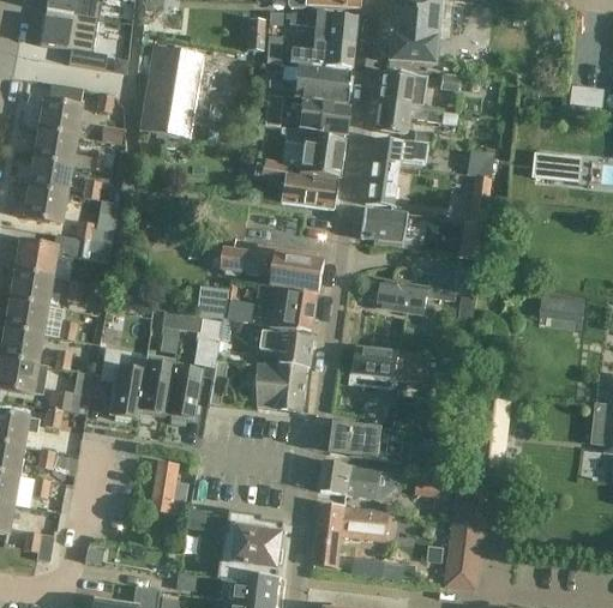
[(47,0),(46,8),(98,18),(101,0),(47,0)]
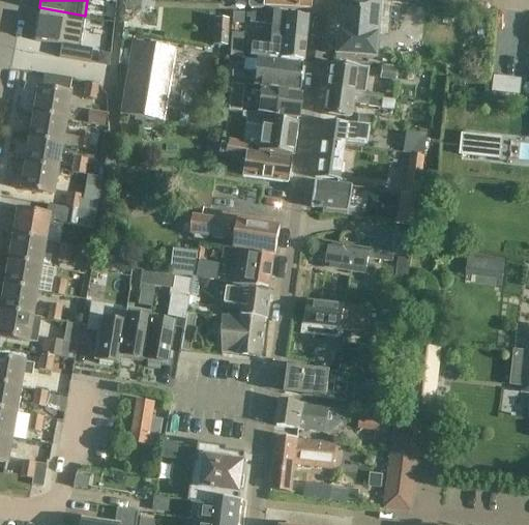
[(339,0),(335,28),(338,29),(335,51),(373,55),(379,0),(339,0)]
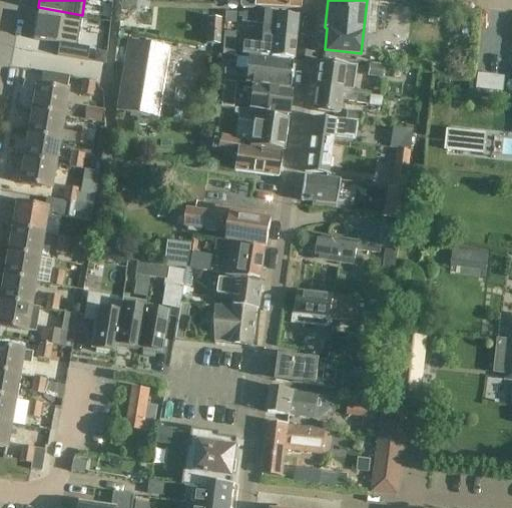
[(38,7),(33,36),(60,40),(58,51),(87,56),(89,45),(77,43),(82,15),(38,7)]
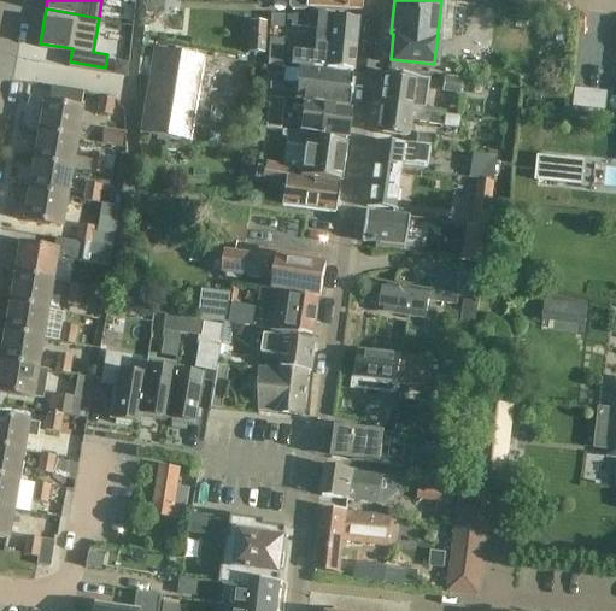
[(317,23),(316,36),(356,41),(358,15),(334,12),(318,10),(287,10),(287,16),(292,16),(292,22),(317,23)]
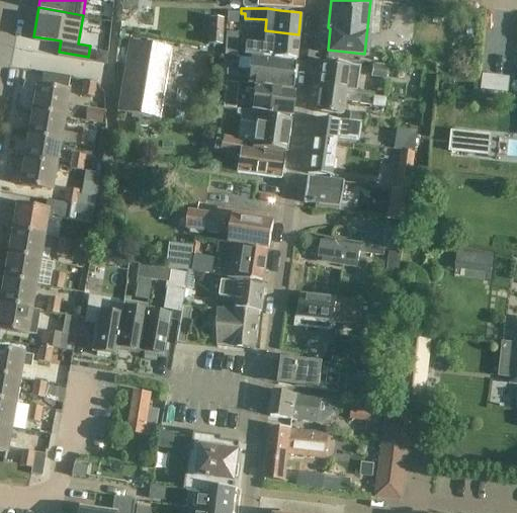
[(228,9),(227,19),(239,19),(239,9),(228,9)]
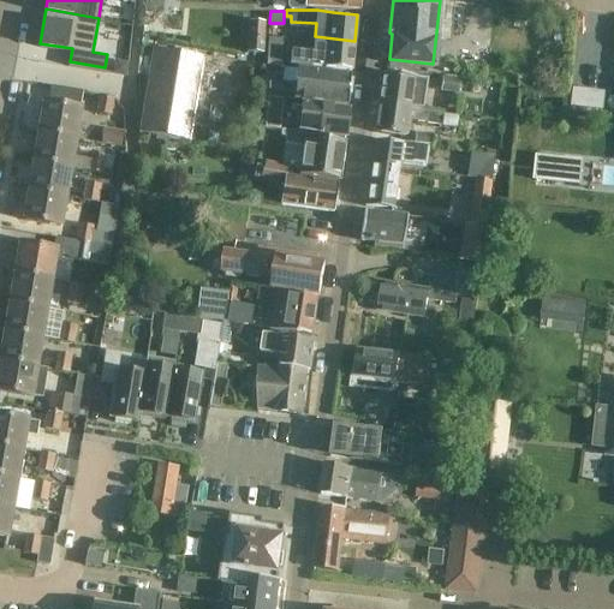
[(250,17),(248,48),(264,49),(267,18),(250,17)]
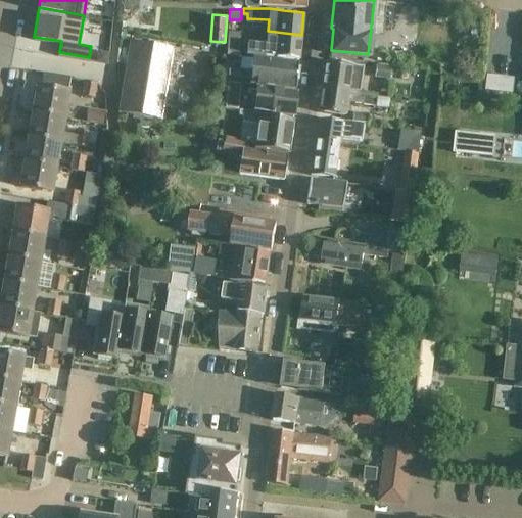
[(228,38),(241,38),(241,30),(229,29),(228,38)]
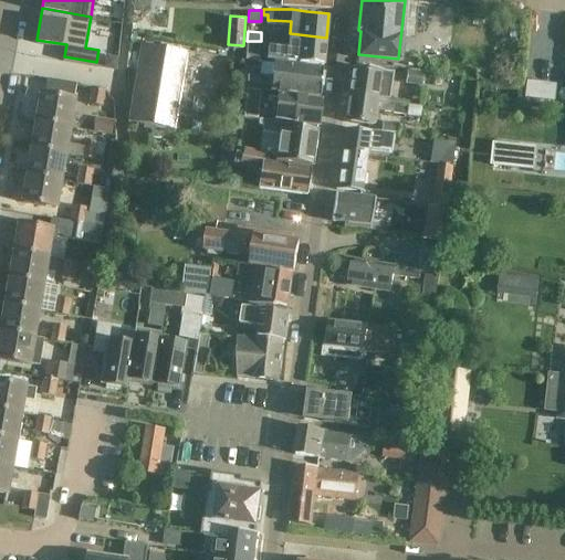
[(324,61),(326,38),(290,33),(289,44),(268,42),(267,55),(302,59),(324,61)]
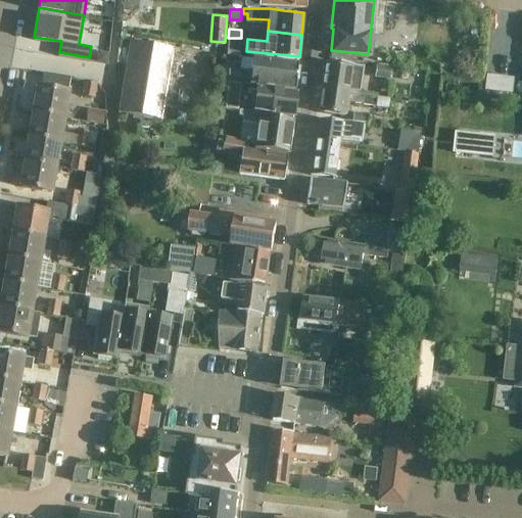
[(117,59),(128,61),(120,109),(161,116),(174,46),(131,39),(120,36),(117,59)]
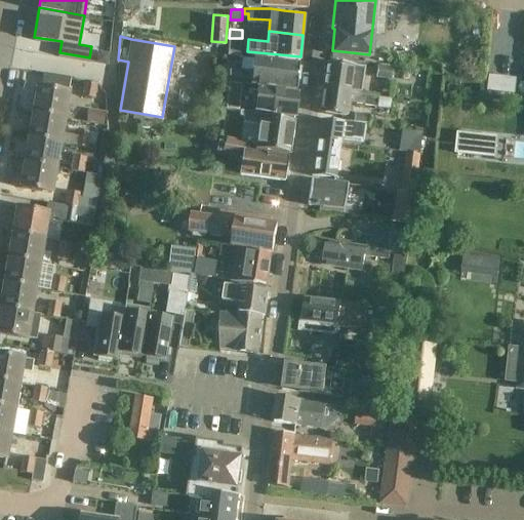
[(251,81),(277,84),(297,86),(300,60),(254,55),(251,81)]
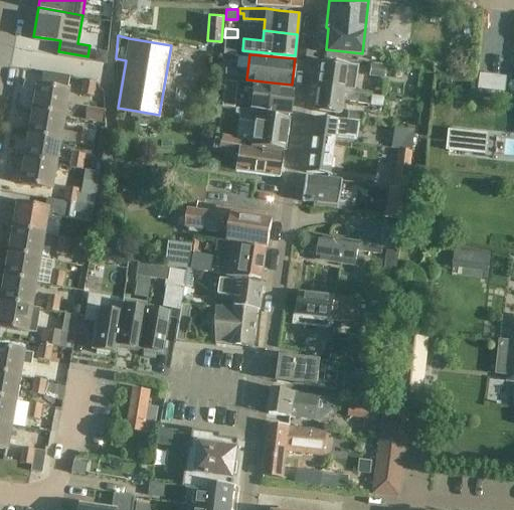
[(321,59),(318,83),(343,87),(354,88),(357,64),(321,59)]
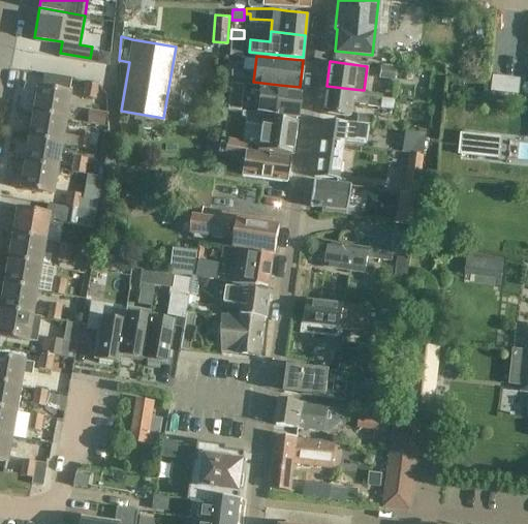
[(381,62),(379,74),(394,76),(396,65),(381,62)]
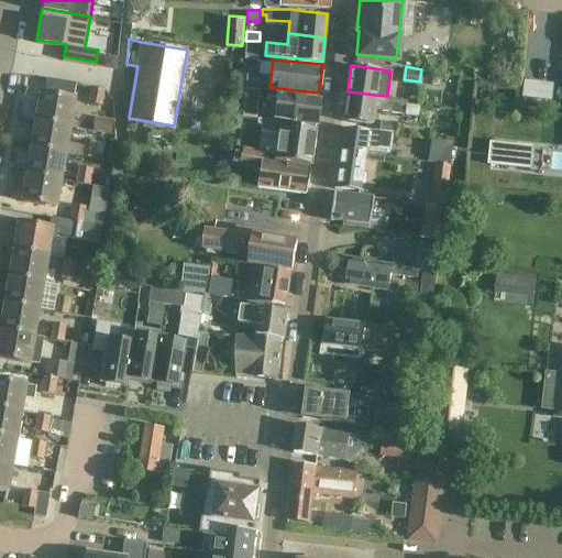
[(41,89),(36,117),(69,122),(76,79),(48,75),(48,77),(50,77),(47,90),(41,89)]
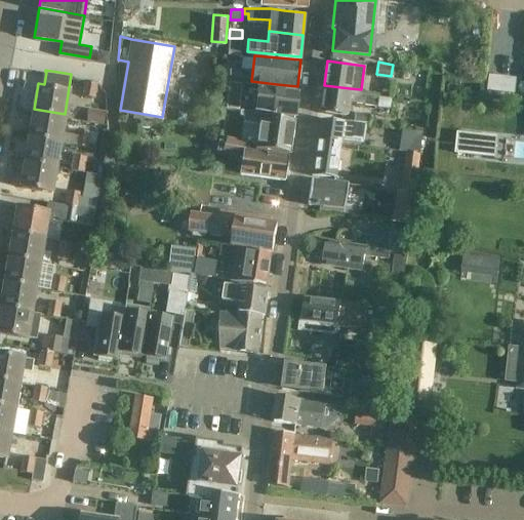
[(98,79),(86,77),(84,92),(95,94),(98,79)]
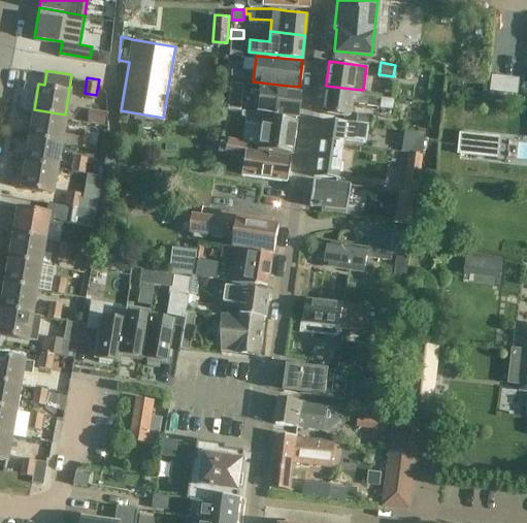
[(491,83),(490,89),(491,89),(517,92),(519,92),(520,80),(492,77),(491,83)]
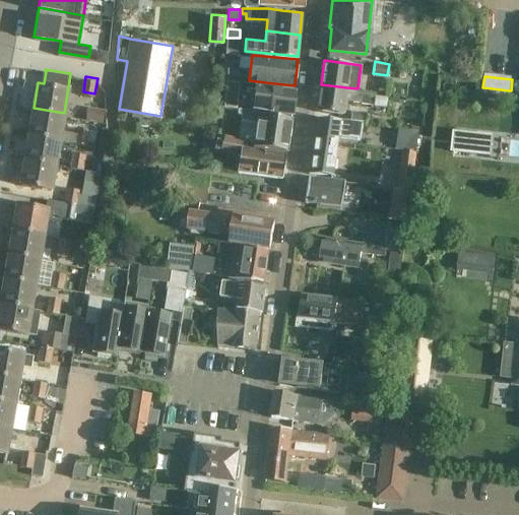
[(226,78),(224,104),(238,106),(240,79),(226,78)]
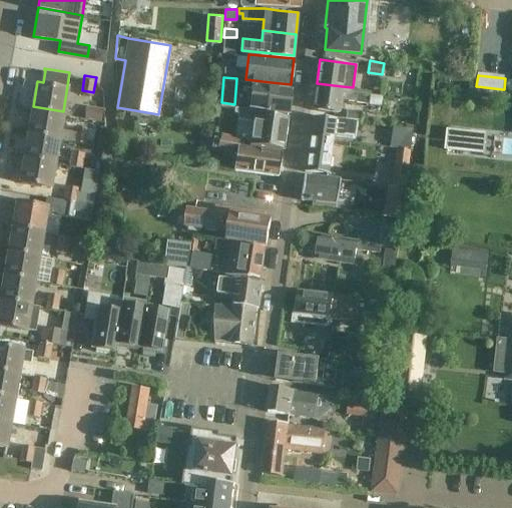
[(252,83),(249,108),(269,110),(288,112),(291,88),(252,83)]
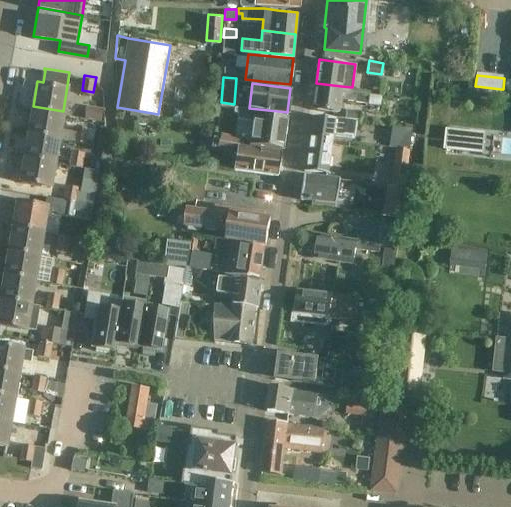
[(341,86),(316,83),(313,106),(337,110),(339,96),(380,102),(381,92),(359,89),(359,88),(352,87),(341,86)]
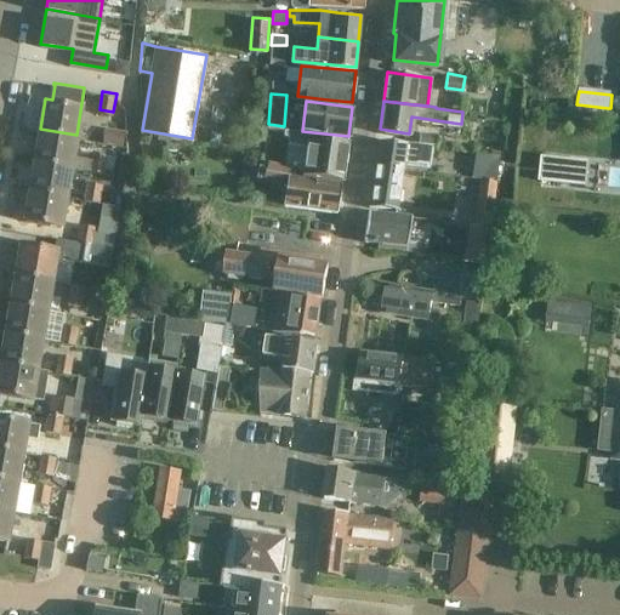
[(104,124),(102,140),(123,143),(126,127),(104,124)]
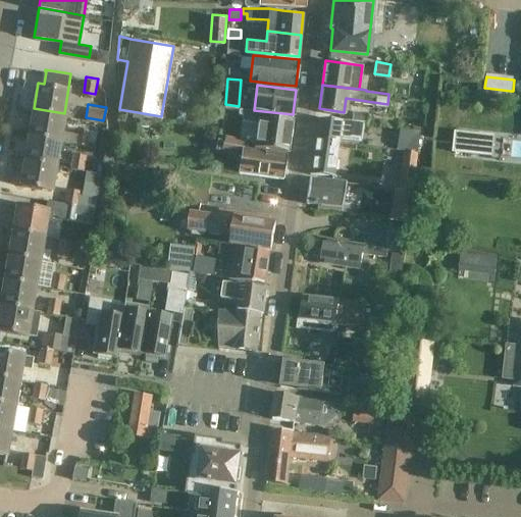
[(256,145),(268,146),(289,149),(293,116),(272,112),(273,112),(254,110),(240,106),(239,111),(244,112),(243,117),(258,121),(256,145)]
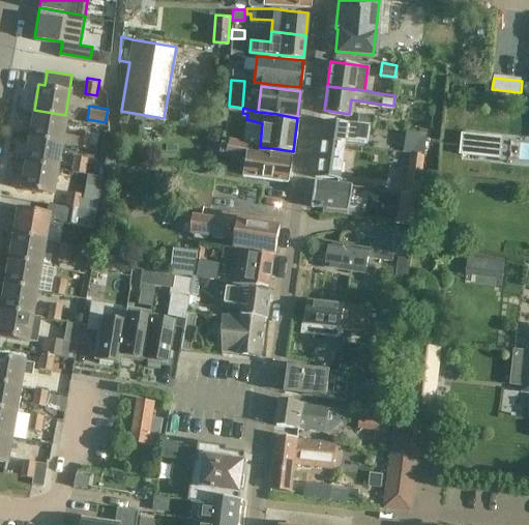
[(34,110),(30,135),(61,140),(60,141),(90,146),(91,142),(96,143),(97,132),(79,128),(78,134),(62,130),(65,115),(34,110)]
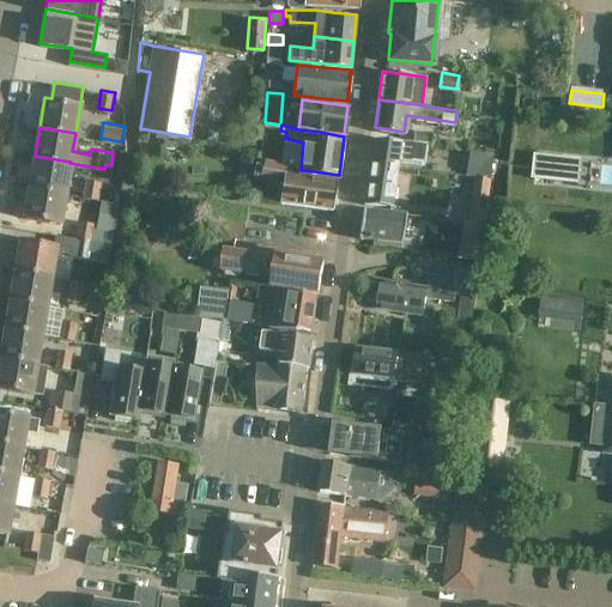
[(416,127),(413,140),(431,143),(432,129),(416,127)]
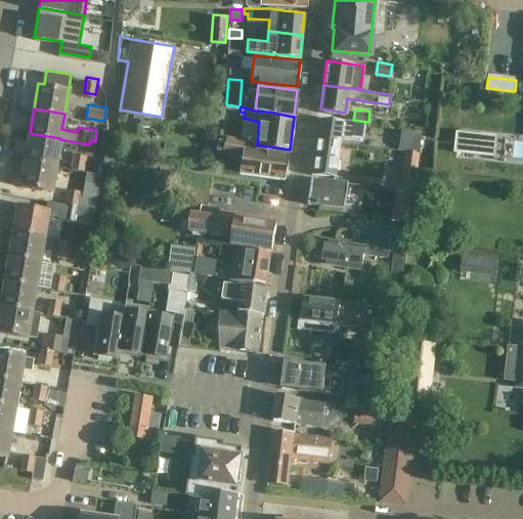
[(319,117),(317,135),(339,138),(355,140),(358,123),(356,123),(342,120),(340,120),(319,117)]
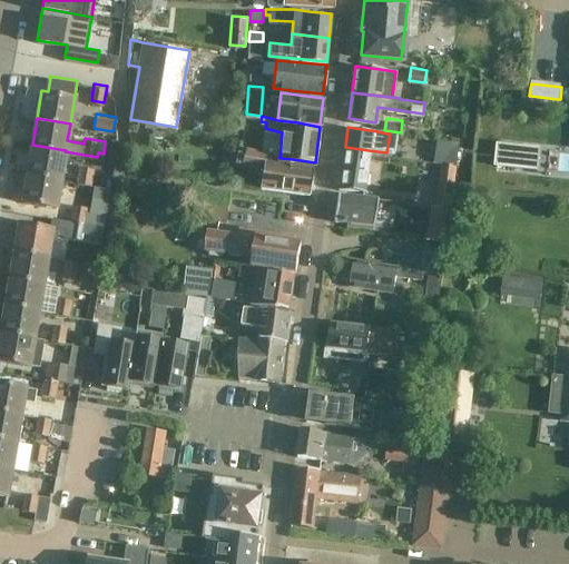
[(437,140),(434,156),(452,158),(454,144),(437,140)]
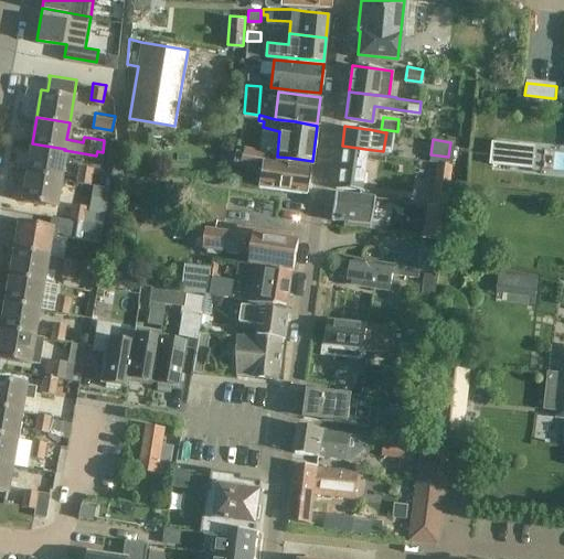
[(499,146),(498,156),(504,162),(513,163),(521,158),(522,148),(517,140),(507,139),(499,146)]
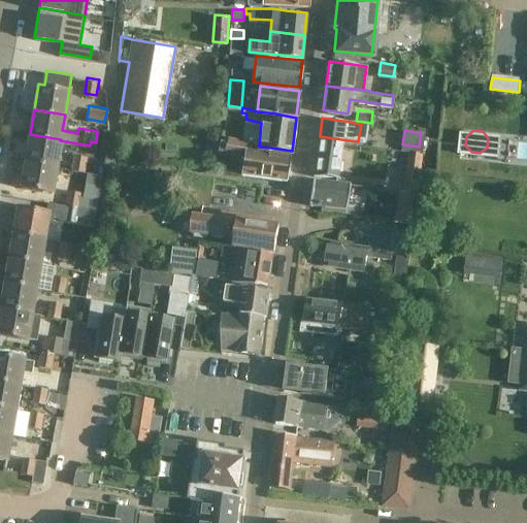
[(30,134),(26,159),(57,164),(60,140),(61,139),(30,134)]
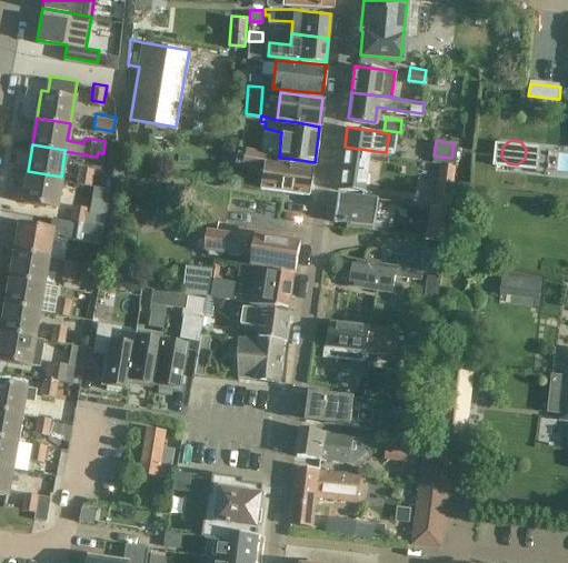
[(338,186),(360,189),(362,190),(368,150),(345,147),(338,186)]
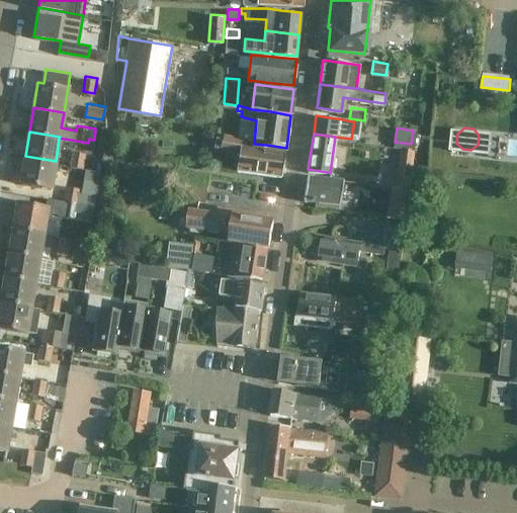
[(236,169),(262,172),(282,174),(285,152),(265,149),(241,146),(242,139),(224,136),(220,150),(239,153),(236,169)]
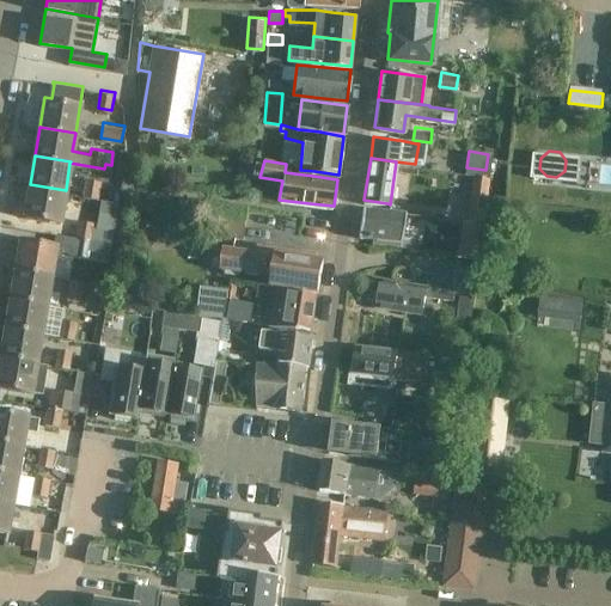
[(470,220),(476,221),(486,222),(490,176),(480,175),(472,173),(468,220),(470,220)]
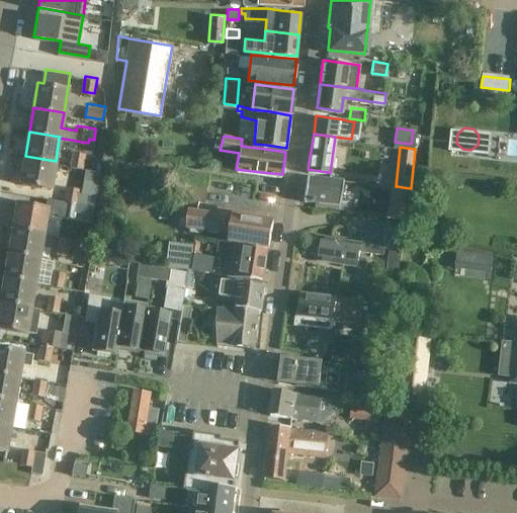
[(73,150),(70,165),(84,167),(86,152),(73,150)]
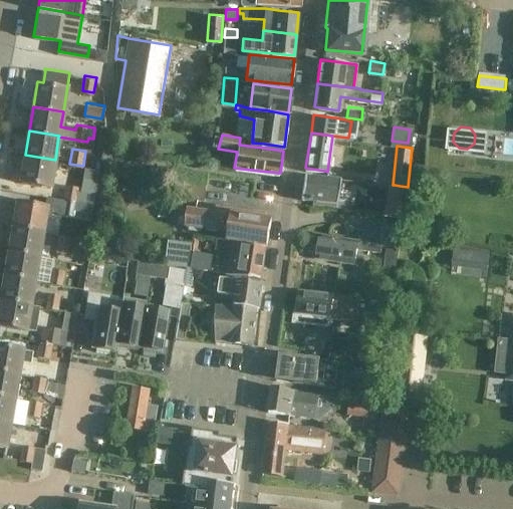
[(55,160),(25,155),(21,180),(50,185),(55,160)]
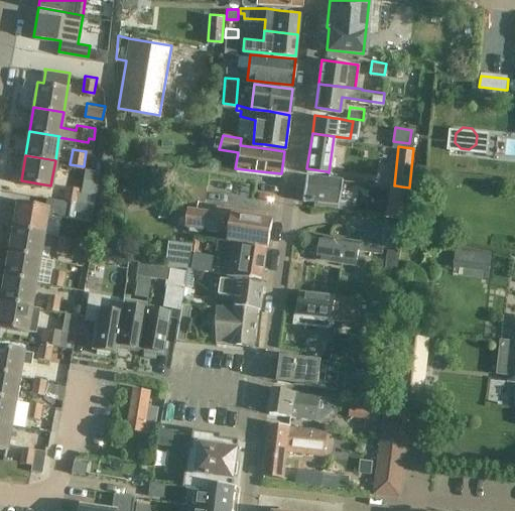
[(183,169),(179,197),(207,201),(210,173),(183,169)]
